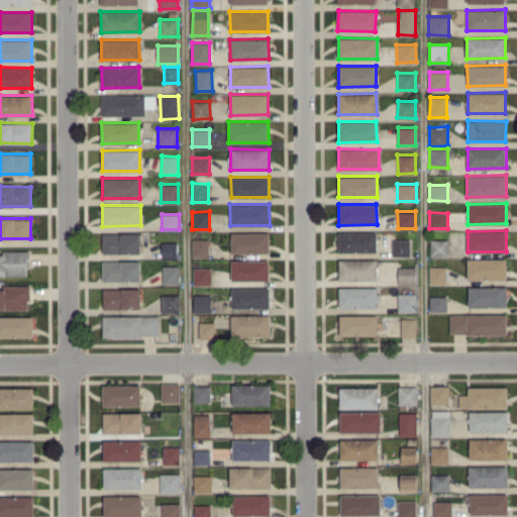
[(102,233),(103,254),(140,253),(140,232),(102,233)]
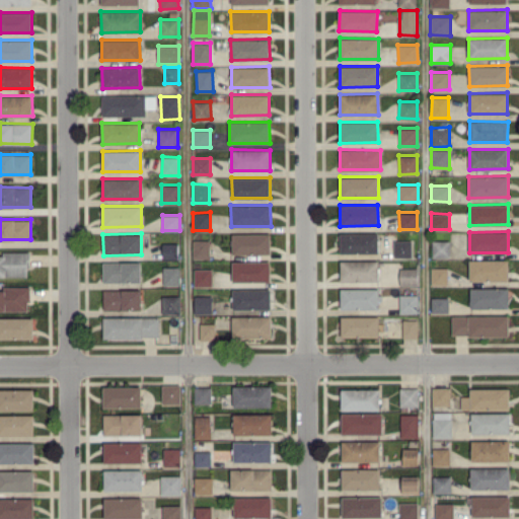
[(270,233),(231,233),(232,254),(271,253),(270,233)]
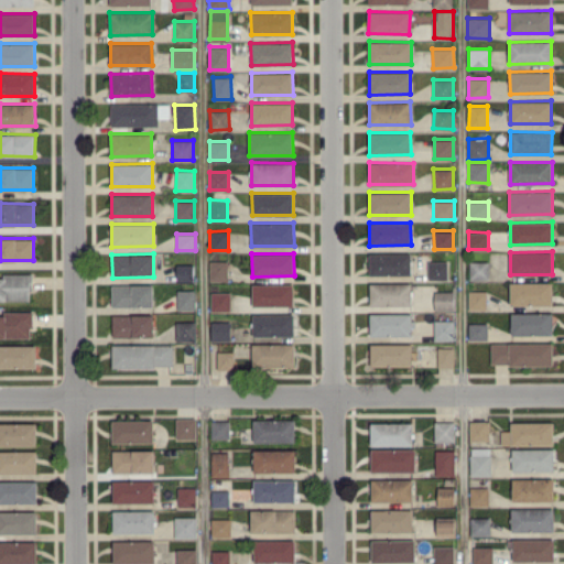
[(369,275),(411,275),(411,253),(369,253),(369,275)]
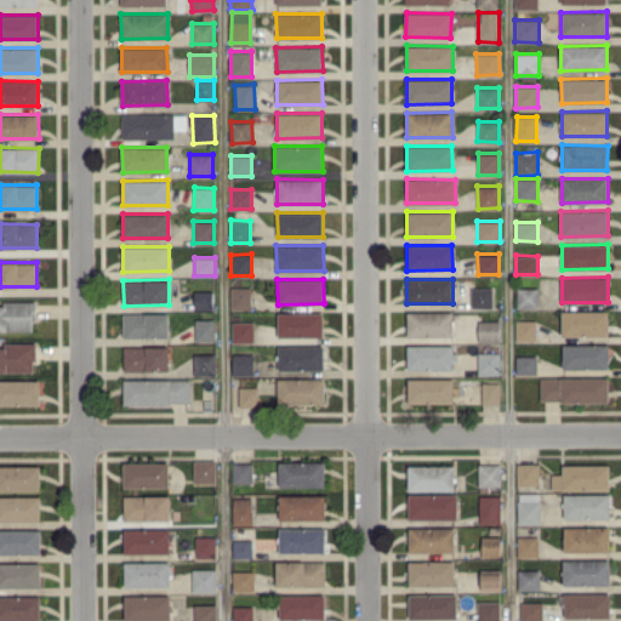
[(250,286),(231,288),(232,309),(251,309),(250,286)]
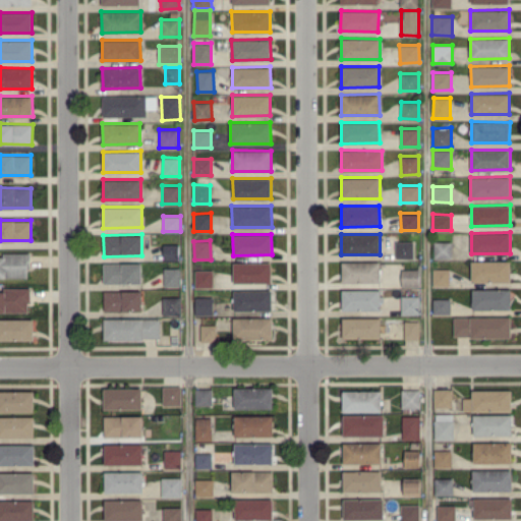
[(396,258),(414,257),(413,241),(395,241),(396,258)]
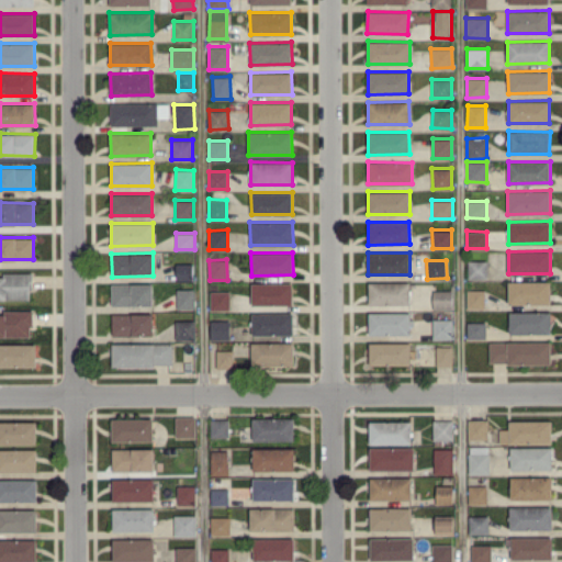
[(468,278),(486,279),(487,260),(469,260),(468,278)]
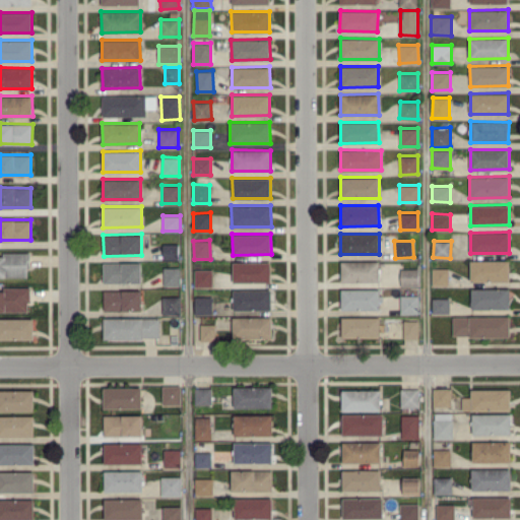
[(179,259),(179,244),(163,244),(163,259),(179,259)]
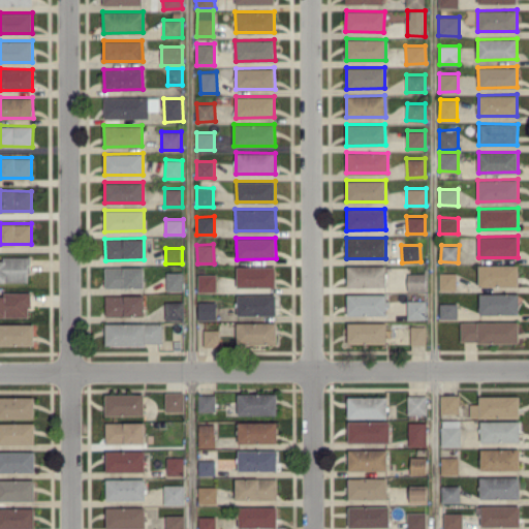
[(0,281),(29,282),(30,256),(2,256),(2,260),(0,259),(0,281)]
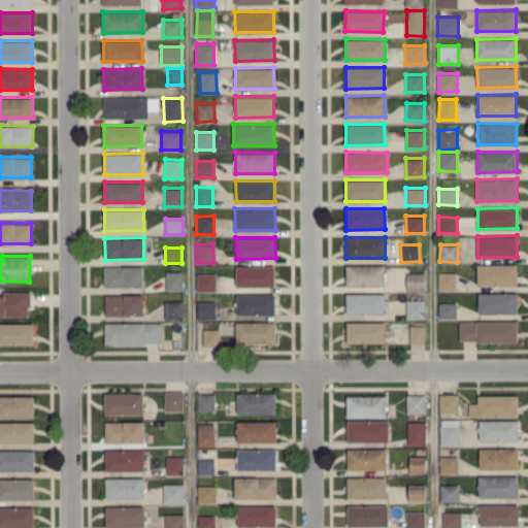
[(517,285),(517,264),(477,263),(477,285),(517,285)]
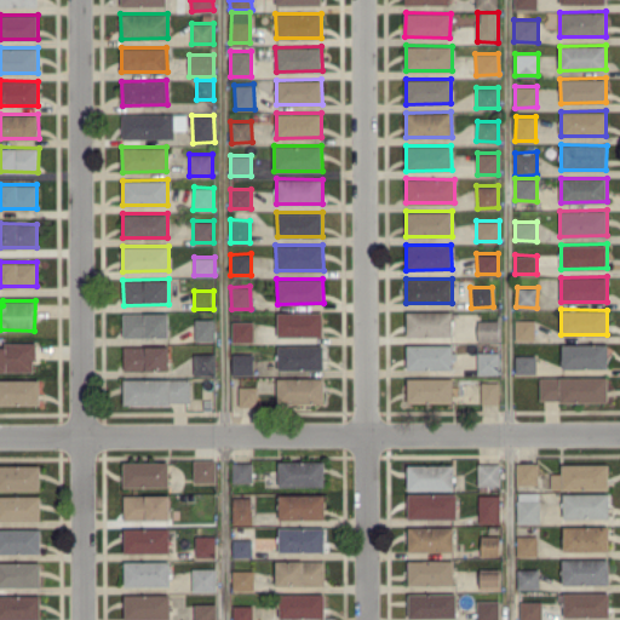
[(406,311),(407,337),(452,336),(452,310),(406,311)]
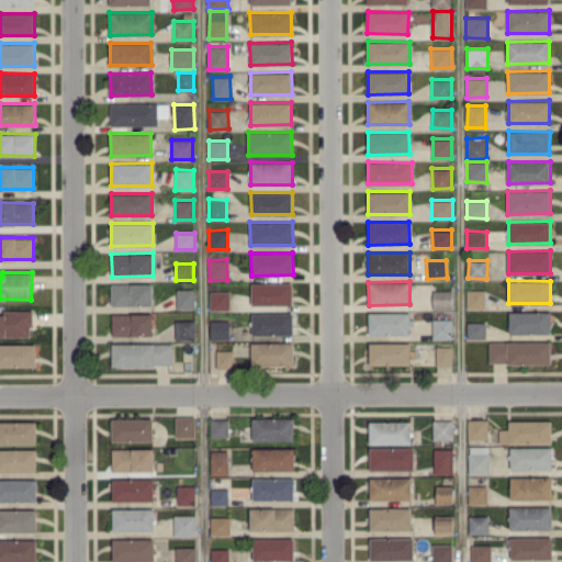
[(153,305),(153,283),(112,282),(112,305),(153,305)]
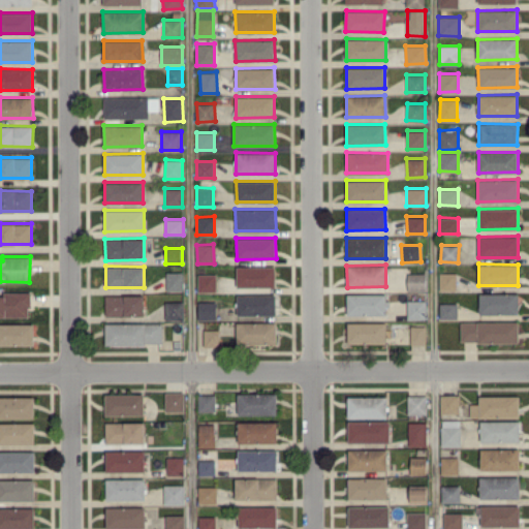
[(275,267),(237,267),(237,287),(275,286),(275,267)]
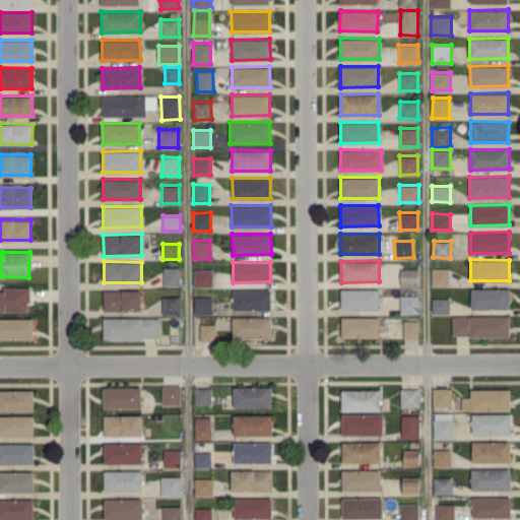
[(180,267),(163,267),(164,285),(180,285),(180,267)]
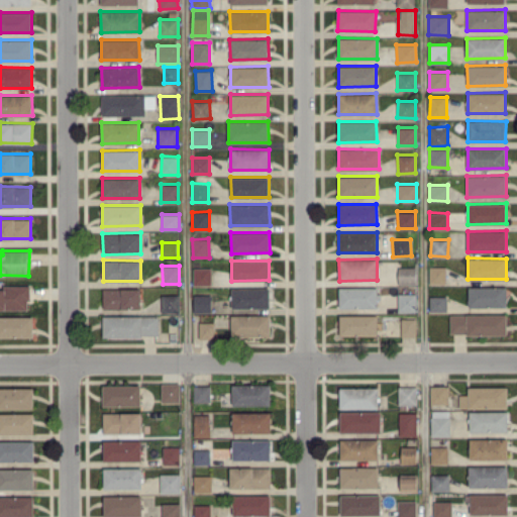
[(429,283),(445,283),(445,266),(429,266),(429,283)]
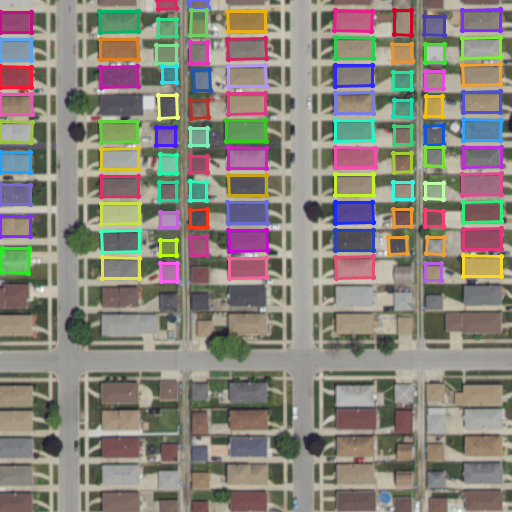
[(412,281),(412,264),(394,264),(394,281),(412,281)]
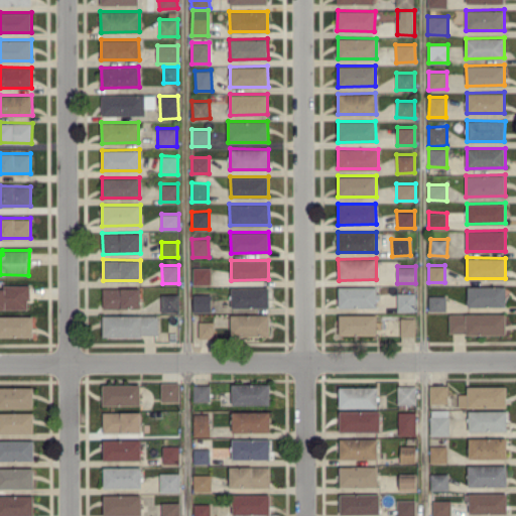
[(192,284),(211,284),(211,267),(194,267),(192,284)]
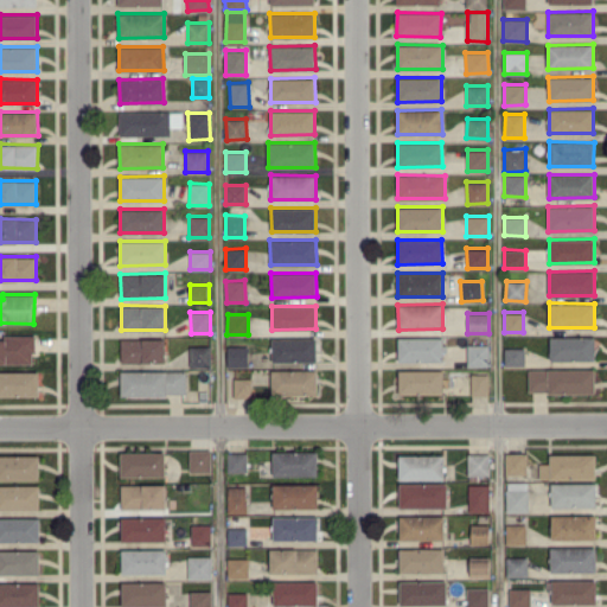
[(33,336),(2,334),(2,339),(0,338),(0,363),(33,364),(33,336)]
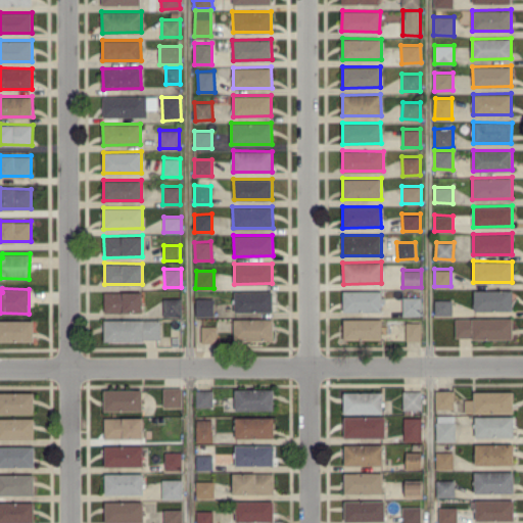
[(513,290),(474,289),(474,310),(512,311),(513,290)]
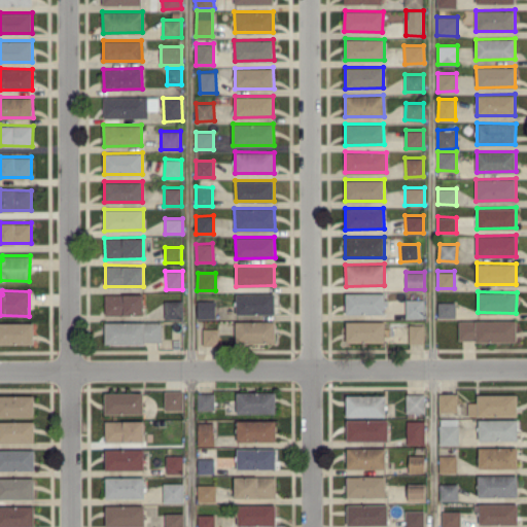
[(236,314),(274,314),(274,292),(236,293),(236,314)]
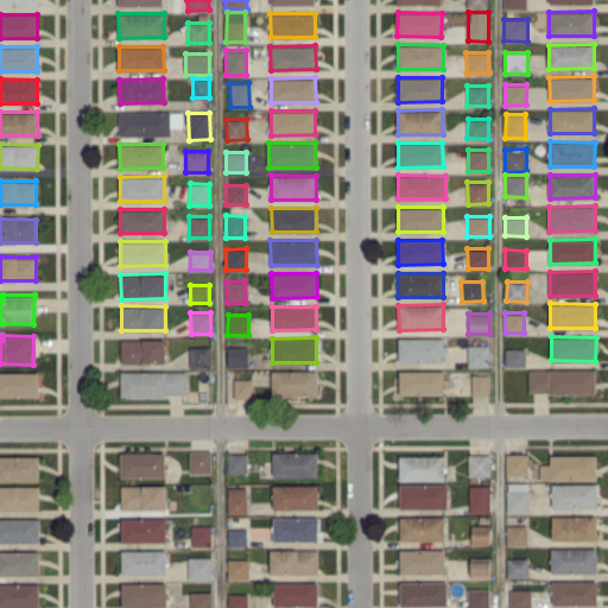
[(445,361),(444,337),(398,337),(399,362),(445,361)]
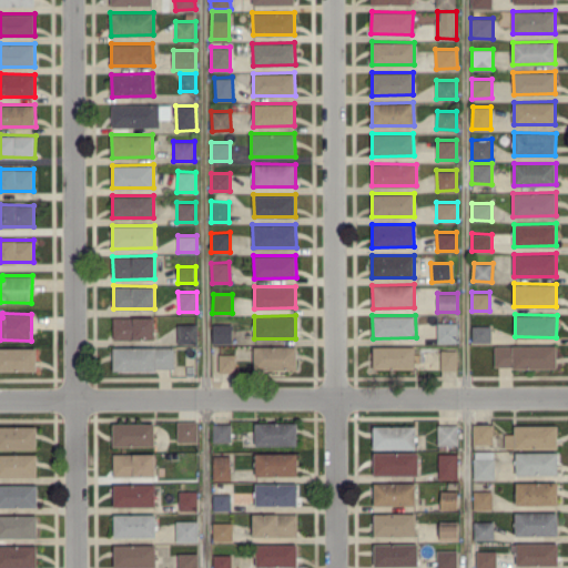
[(113,340),(154,338),(154,316),(113,317),(113,340)]
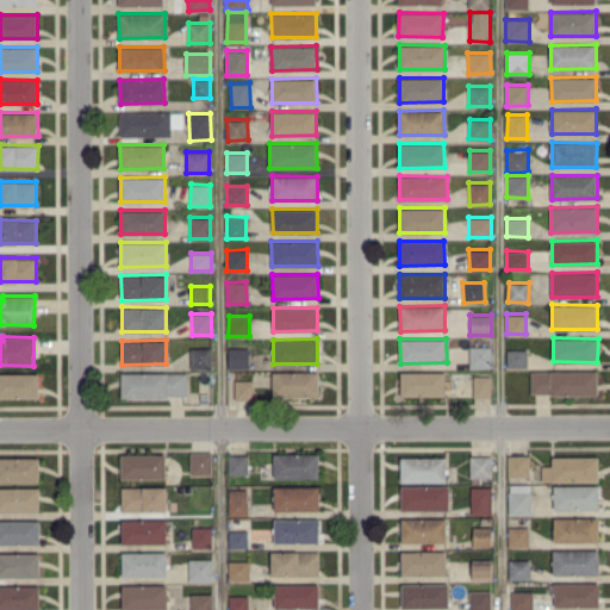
[(470,368),(491,367),(491,346),(470,347),(470,368)]
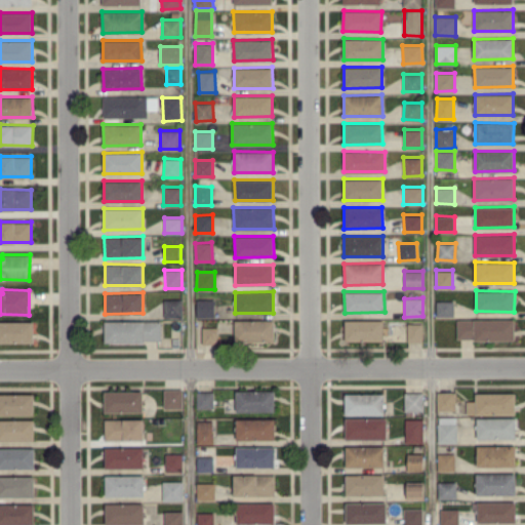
[(214,298),(196,299),(197,317),(214,317),(214,298)]
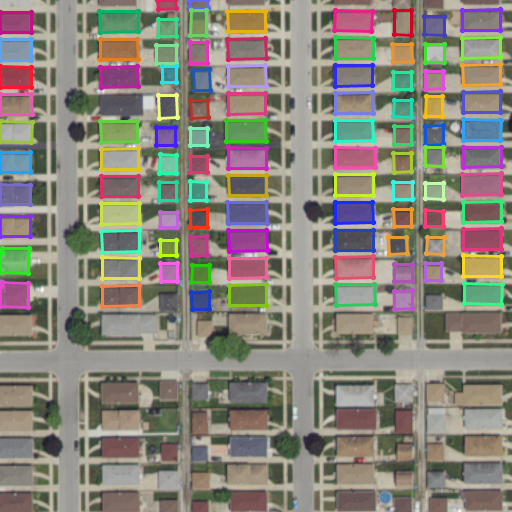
[(177,310),(177,292),(160,292),(159,310),(177,310)]
